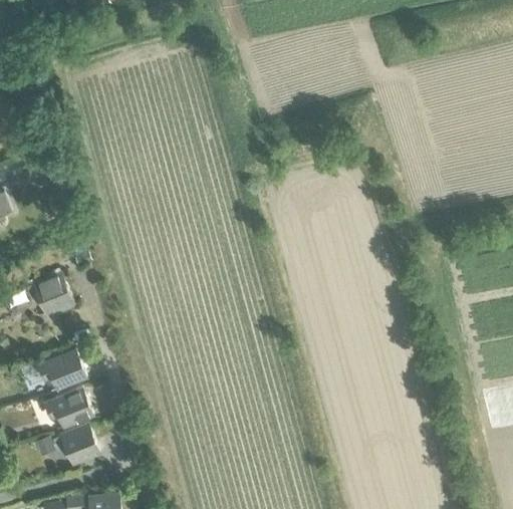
[(24,171),(11,176),(17,191),(30,186),(24,171)]
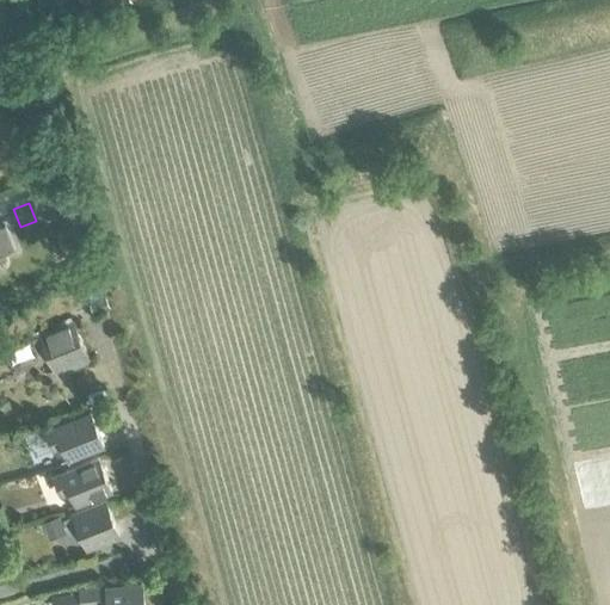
[(0,260),(12,255),(2,232),(0,232),(0,260)]
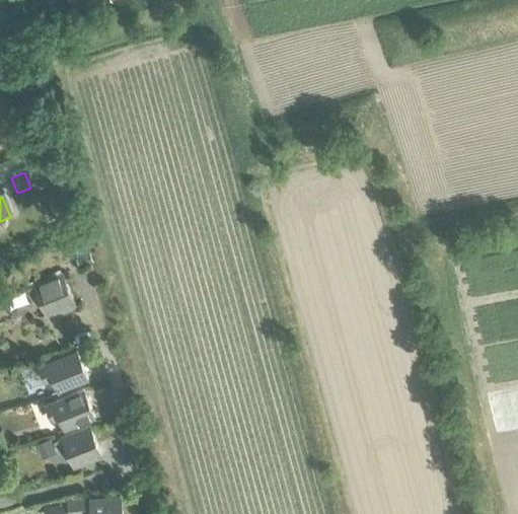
[(84,262),(75,266),(78,272),(87,268),(89,267),(86,260),(84,262)]
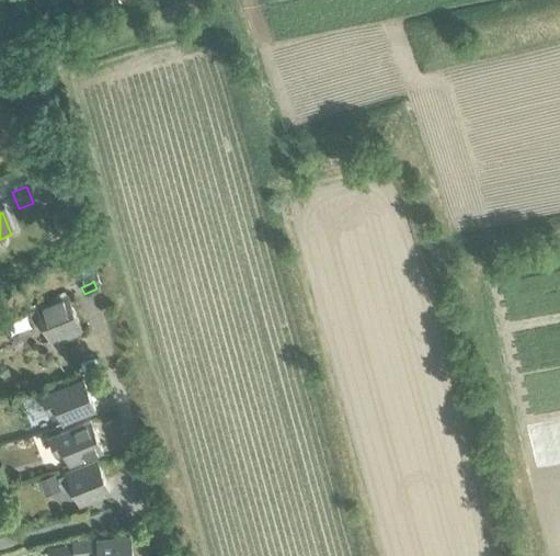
[(27,318),(29,320),(33,330),(41,327),(48,344),(79,332),(66,302),(27,318)]
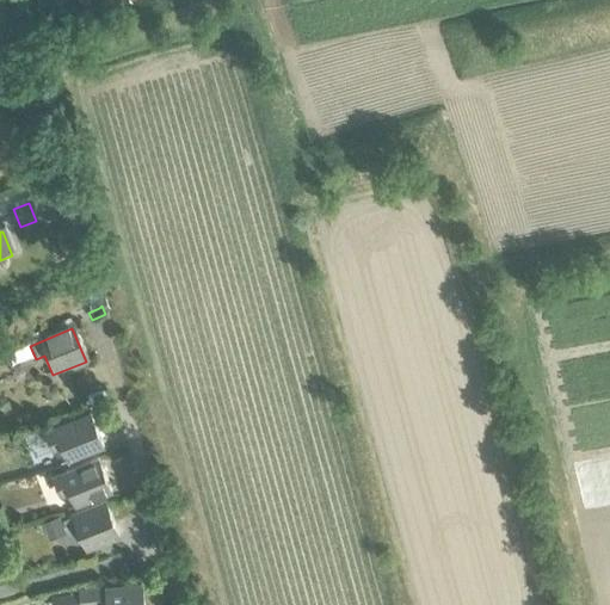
[(103,451),(88,418),(44,436),(51,454),(61,450),(67,465),(103,451)]
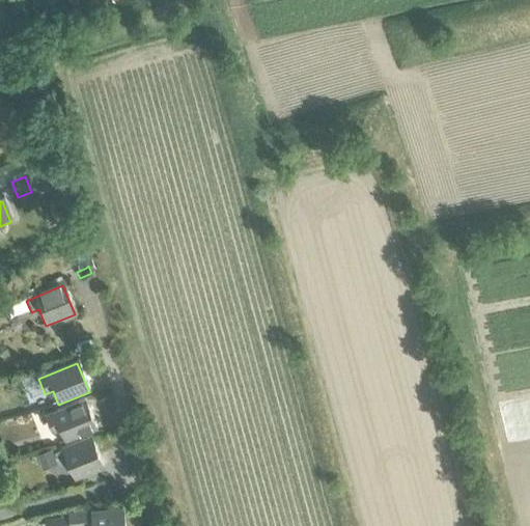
[(75,440),(95,431),(84,402),(46,417),(52,434),(60,431),(65,443),(75,440)]
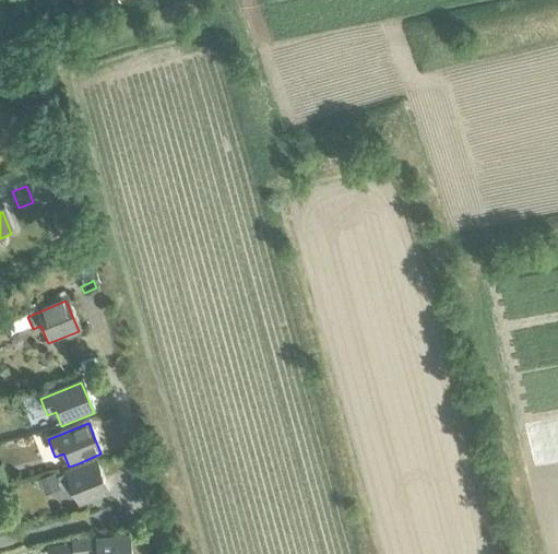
[(57,480),(61,494),(70,490),(78,507),(108,495),(96,464),(57,480)]
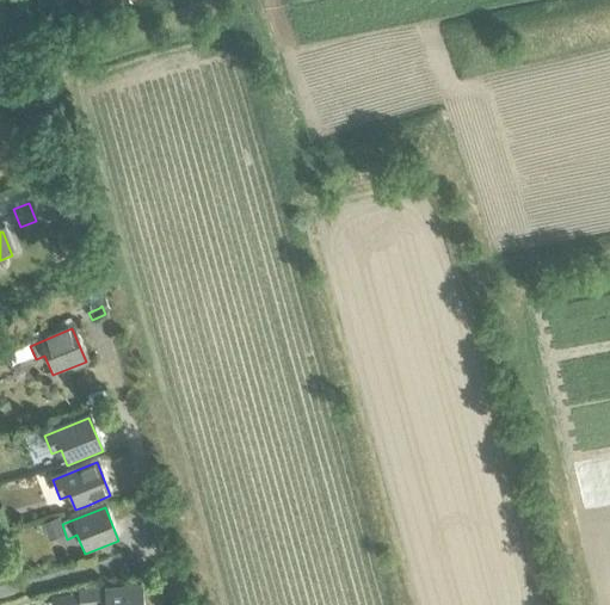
[(57,520),(41,528),(48,545),(65,538),(57,520)]
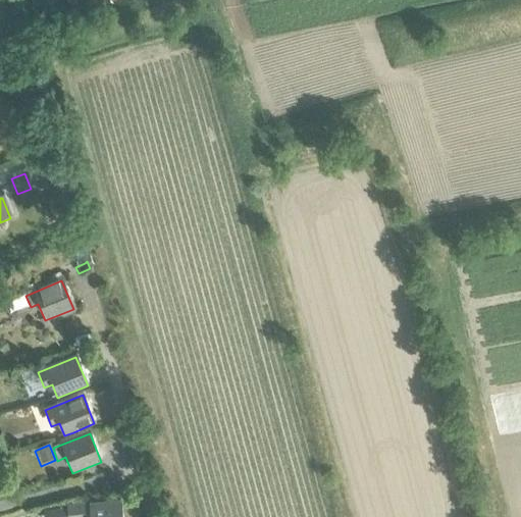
[(120,516),(119,504),(81,508),(80,506),(66,507),(67,516),(120,516)]
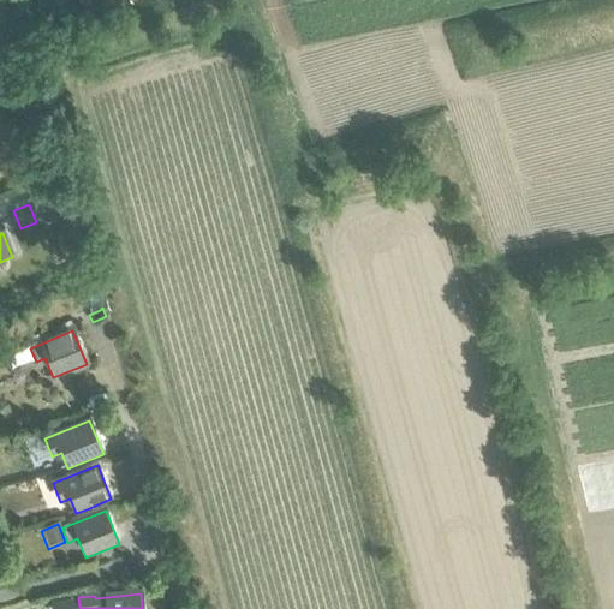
All buildings are outlined.
